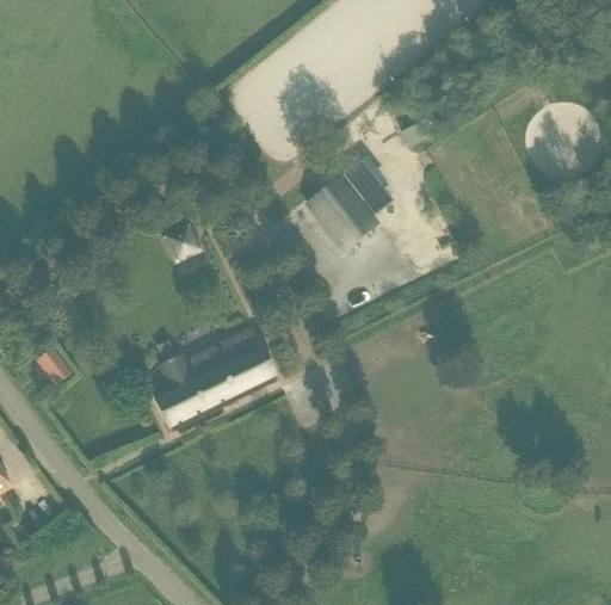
[(415,119),(401,127),(409,142),(424,134),(415,119)]
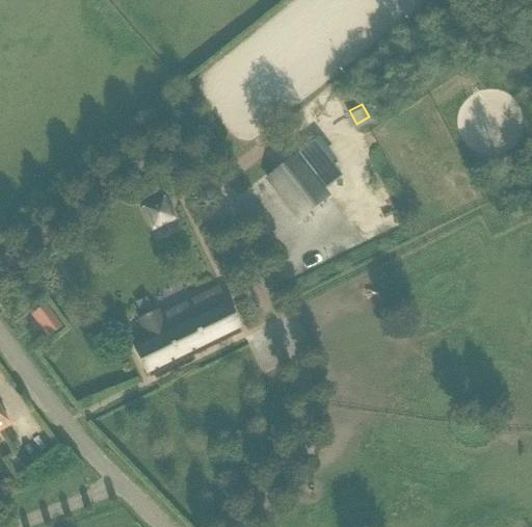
[(265,177),(298,217),(329,191),(296,151),(265,177)]
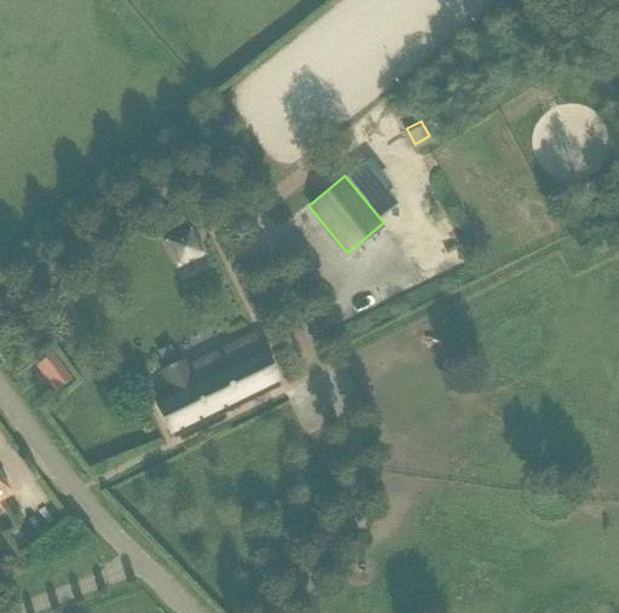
[(191,219),(161,233),(175,264),(206,249),(191,219)]
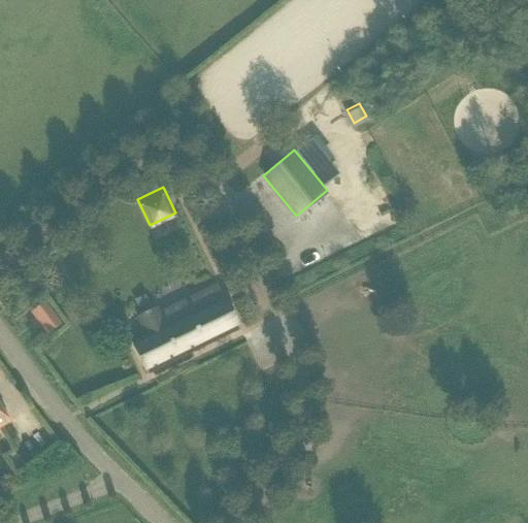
[(132,340),(146,370),(239,325),(218,280),(178,299),(186,315),(167,323),(156,302),(135,312),(146,333),(132,340)]
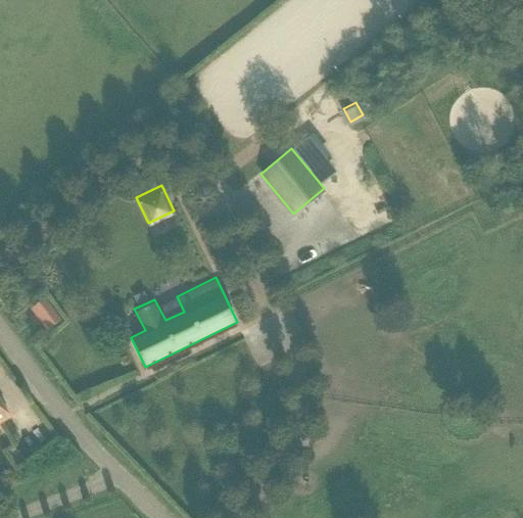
[(143,286),(134,291),(139,299),(147,294),(143,286)]
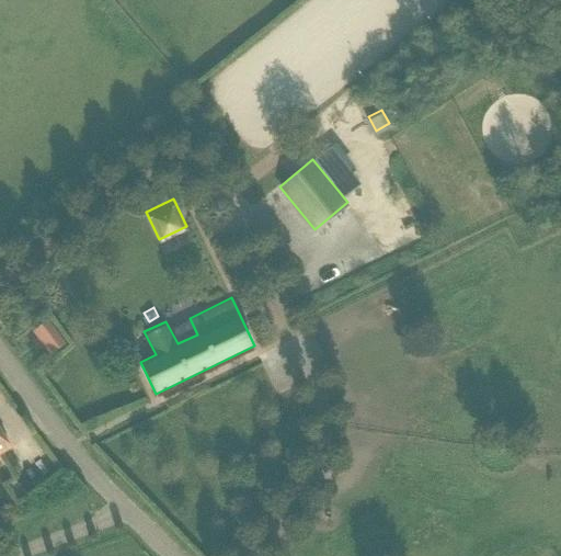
[(33,328),(50,351),(64,341),(46,317),(33,328)]
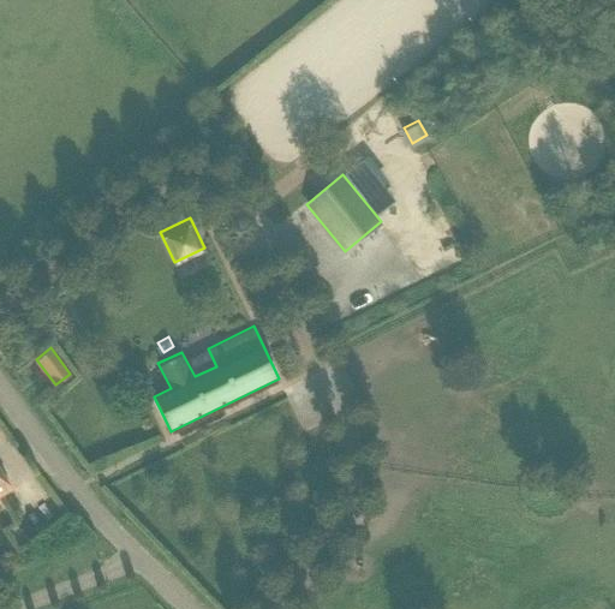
[(0,493),(11,487),(0,469),(0,493)]
